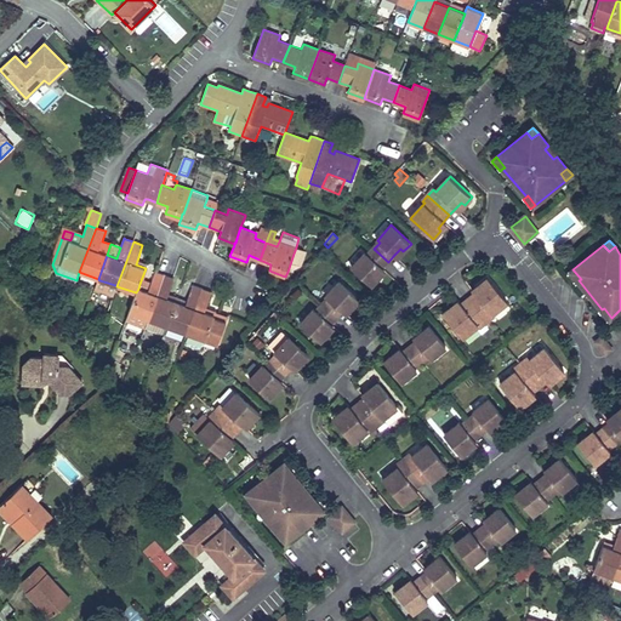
[(296,248),(294,254),(288,272),(300,263),(305,251),(296,248)]
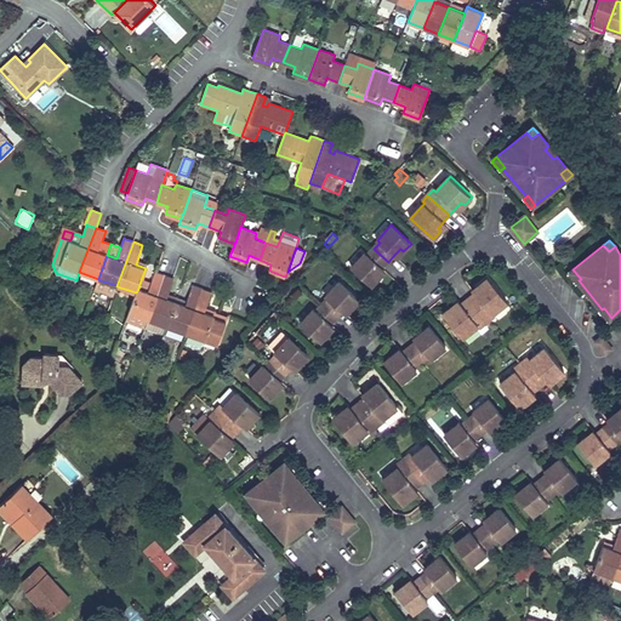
[(388,262),(374,249),(369,255),(366,252),(352,268),(371,285),(380,278),(376,274),(382,268),(388,262)]
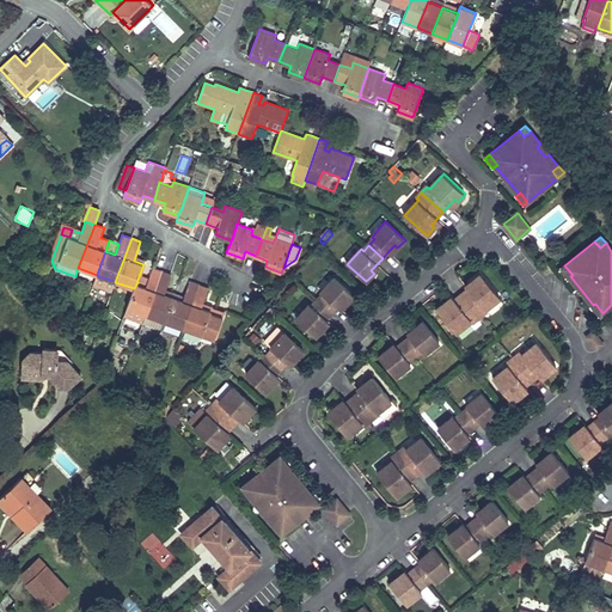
[(16,259),(10,252),(2,259),(10,267),(16,259)]
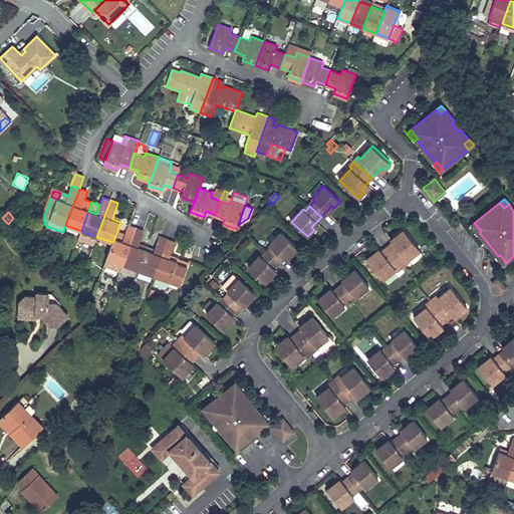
[(474,223),(470,226),(477,235),(479,232),(481,231),(474,223)]
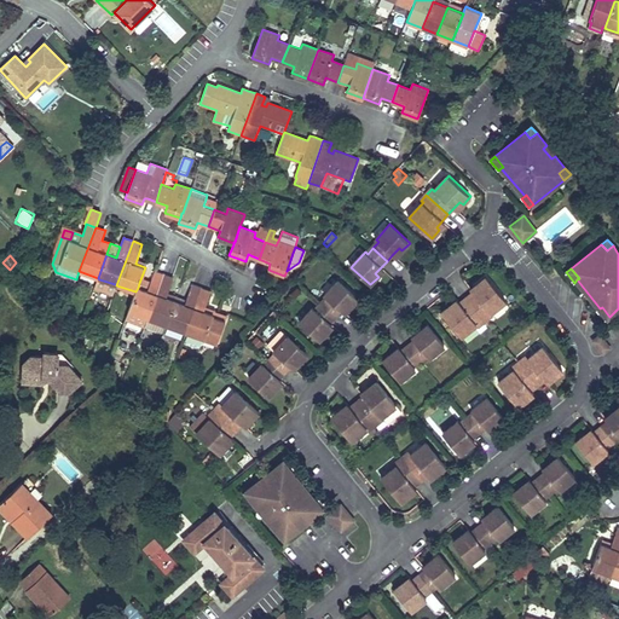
[(148,318),(157,294),(165,275),(156,271),(155,271),(149,288),(148,290),(138,288),(136,291),(136,293),(129,311),(129,312),(126,320),(144,327),(148,318)]
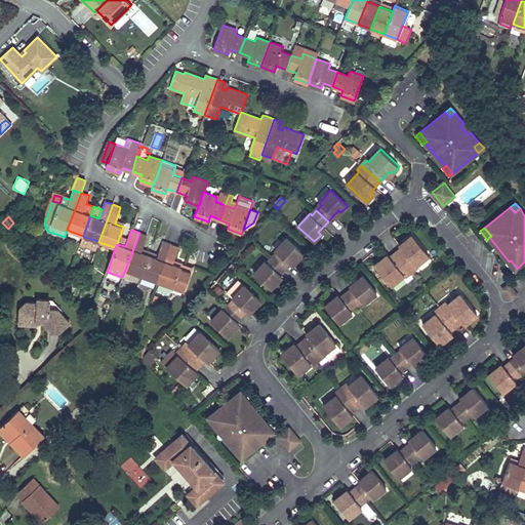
[(296,246),(280,231),(268,244),(270,245),(265,250),(277,261),(282,256),(287,250),(290,253),(296,246)]
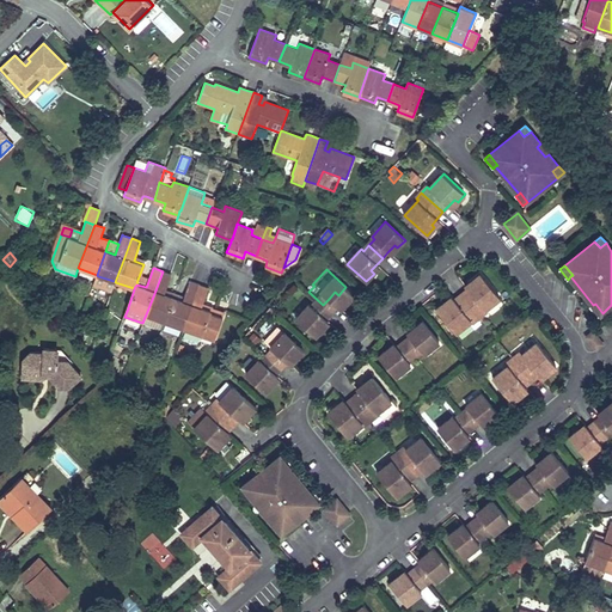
[(175,294),(165,291),(172,275),(170,275),(163,271),(155,291),(146,314),(142,323),(161,330),(165,322),(173,298),(175,294)]
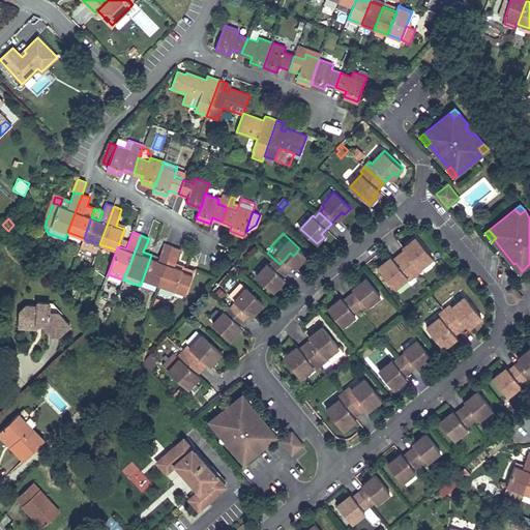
[(406,252),(401,256),(416,275),(421,271),(420,269),(434,258),(417,237),(409,243),(412,245),(406,252)]
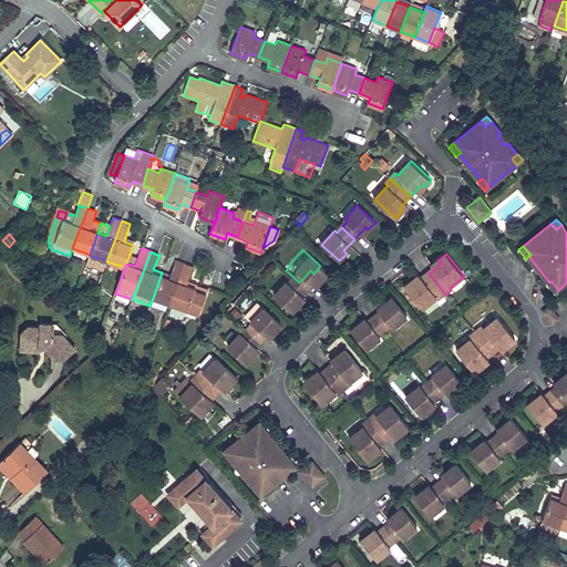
[(103,269),(105,260),(91,256),(88,264),(103,269)]
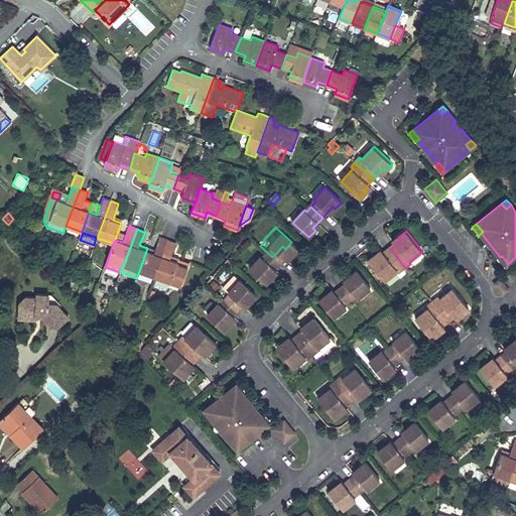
[(139,271),(154,276),(168,240),(160,237),(155,251),(154,254),(146,251),(139,271)]
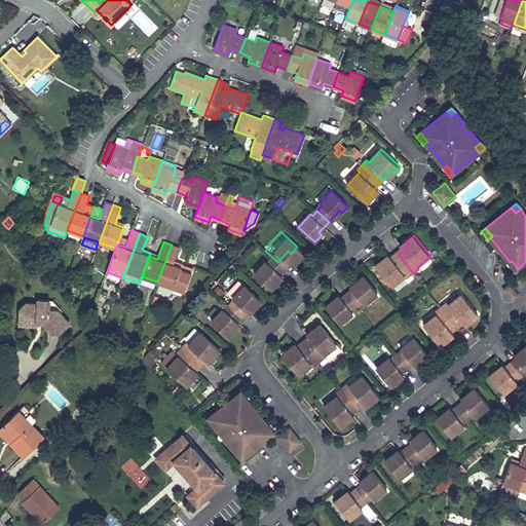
[(193,269),(183,265),(183,264),(175,261),(179,248),(172,245),(157,282),(184,292),(193,269)]
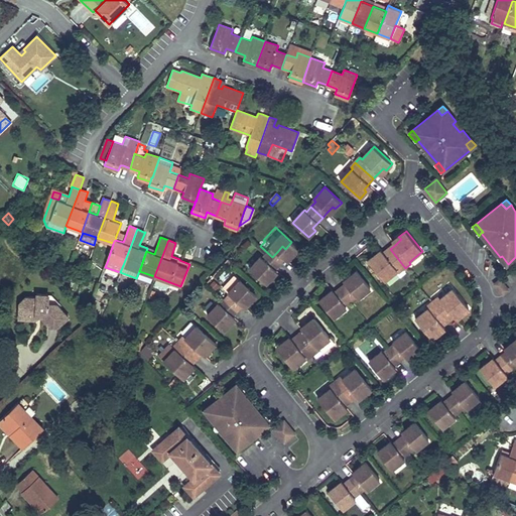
[(272,257),(260,246),(256,251),(254,249),(243,262),(259,277),(265,270),(262,268),(268,262),(272,257)]
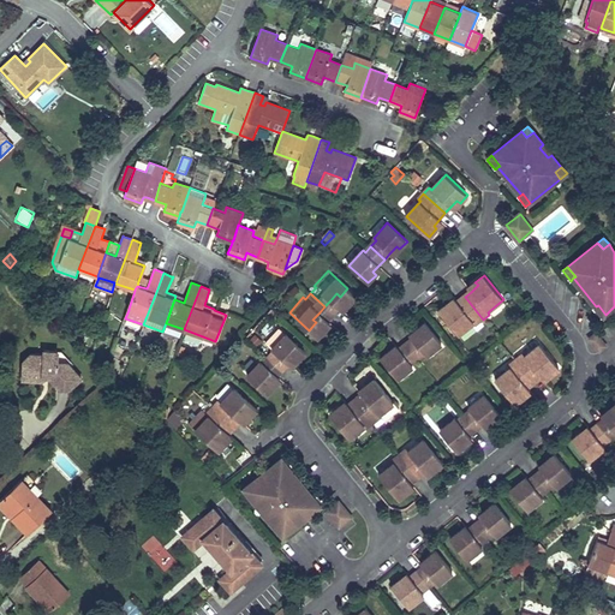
[(448,304),(440,311),(459,335),(475,322),(477,324),(483,320),(465,297),(458,302),(451,308),(448,304)]
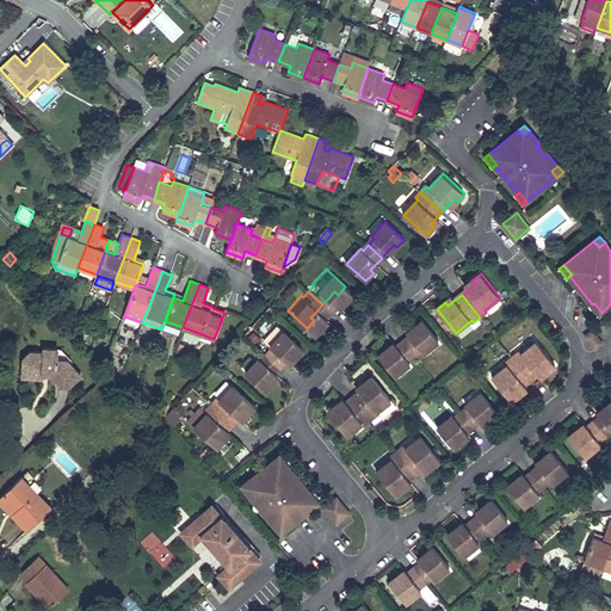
[(592,304),(590,307),(597,318),(602,313),(594,303),(592,304)]
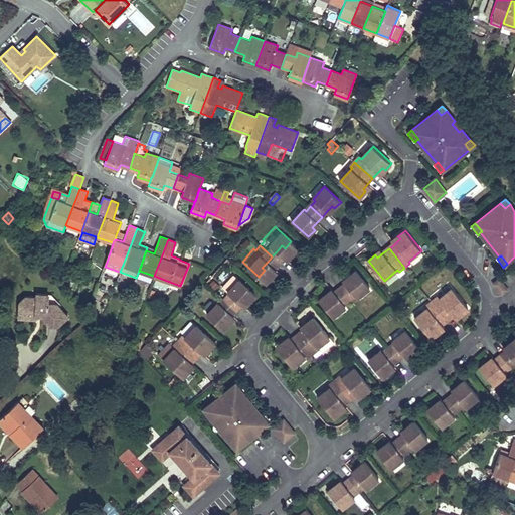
[(345,284),(340,288),(350,301),(356,296),(357,298),(370,288),(356,271),(349,276),(351,279),(345,284)]
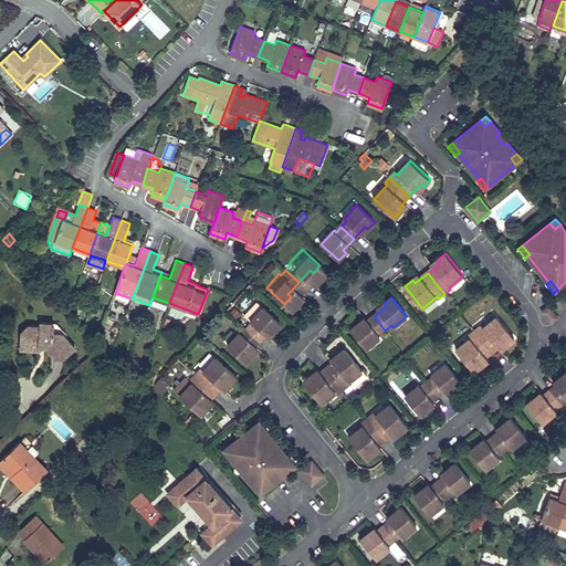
[(281,324),(263,307),(250,322),(252,323),(248,328),(261,341),(265,335),(271,328),(274,331),(281,324)]
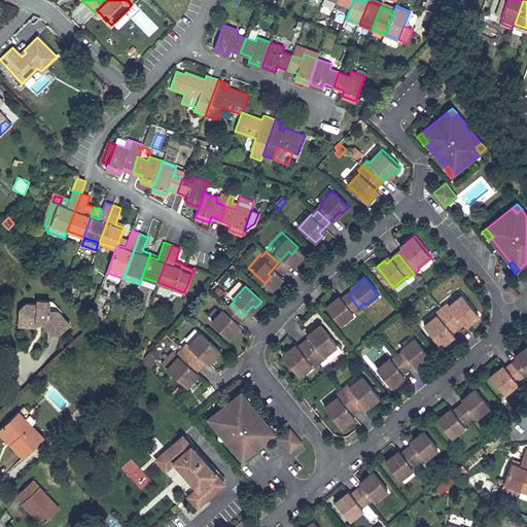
[(514,286),(506,290),(512,301),(519,297),(514,286)]
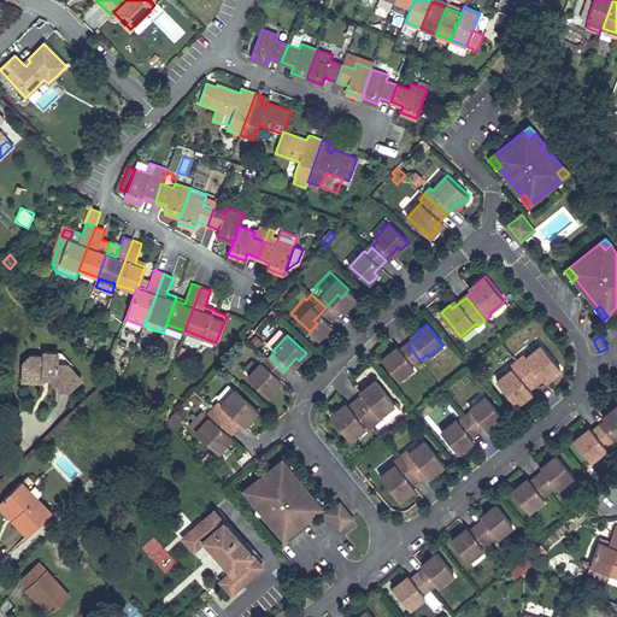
[(392,353),(383,360),(400,381),(416,368),(413,365),(419,360),(407,345),(401,350),(394,357),(392,353)]
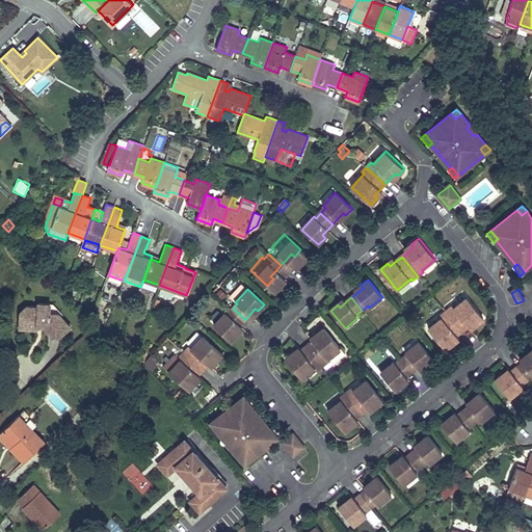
[(452,307),(447,312),(462,331),(468,327),(475,321),(477,324),(484,318),(468,298),(453,309),(452,307)]
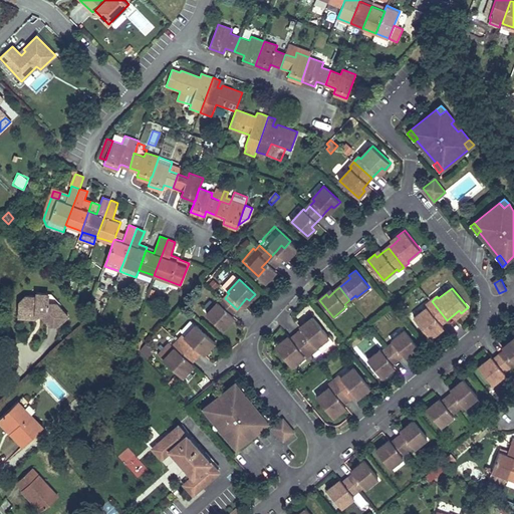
[(57,325),(68,315),(56,302),(47,302),(48,293),(36,292),(36,296),(25,296),(19,302),(19,313),(41,314),(41,315),(50,324),(57,325)]
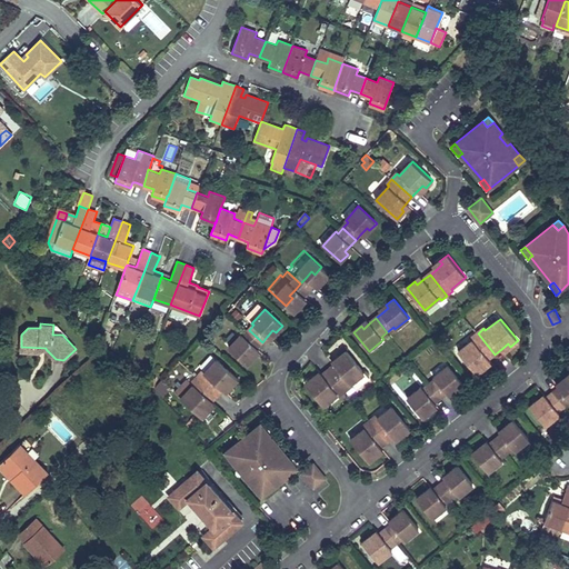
[(262,342),(249,330),(243,336),(241,333),(229,348),(247,365),(253,357),(251,355),(257,348),(262,342)]
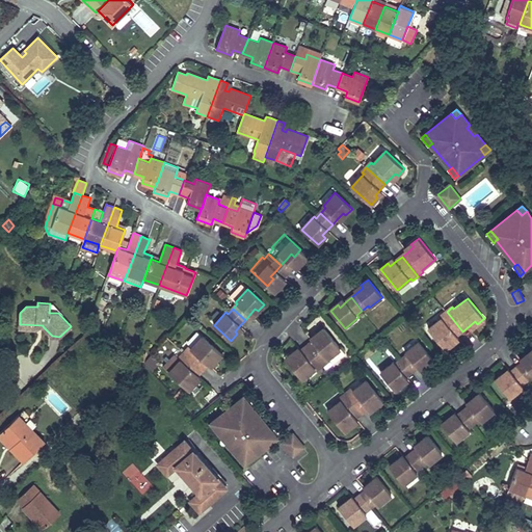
[(443,318),(429,329),(446,349),(453,344),(451,341),(457,336),(462,331),(447,312),(442,316),(443,318)]
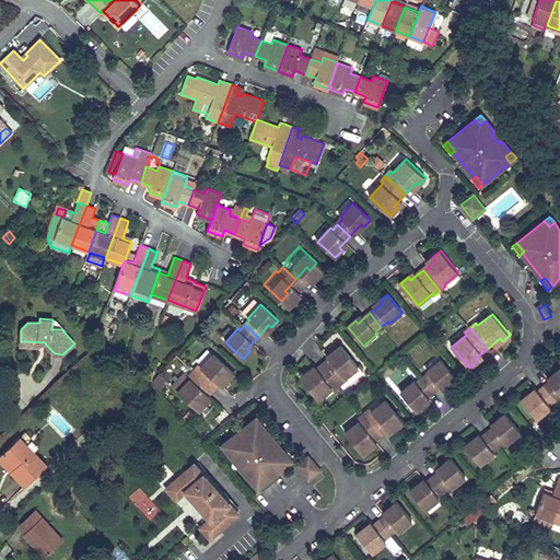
[(329,359),(324,364),(340,385),(346,380),(345,378),(359,366),(341,345),(334,351),(336,354),(329,359)]
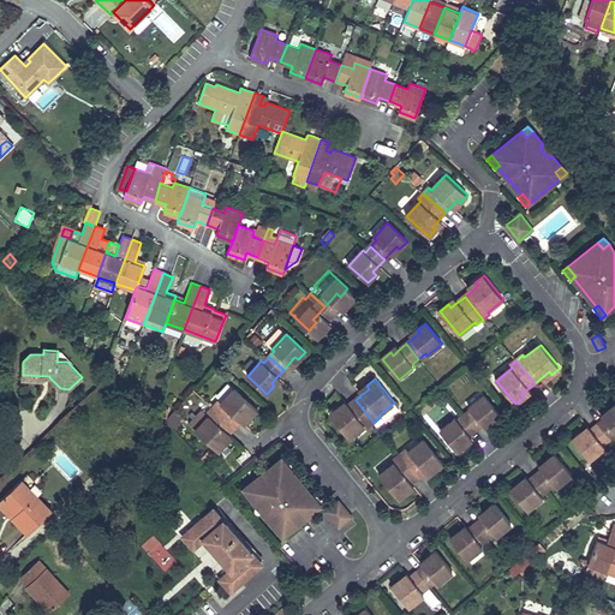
[(219,401),(213,407),(234,428),(240,422),(246,415),(250,418),(257,408),(234,388),(221,404),(219,401)]
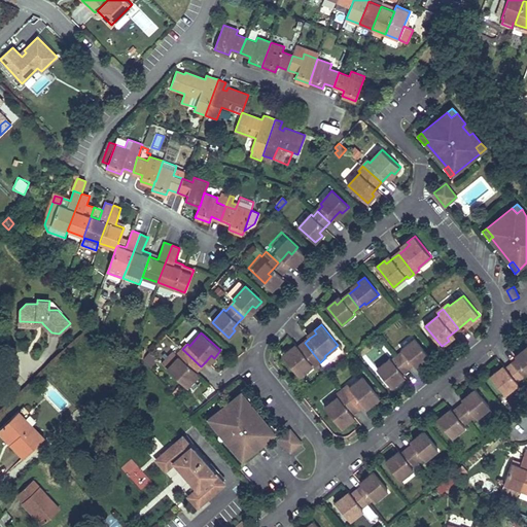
[(403,352),(398,356),(409,369),(414,364),(420,359),(422,362),(429,356),(416,339),(401,350),(403,352)]
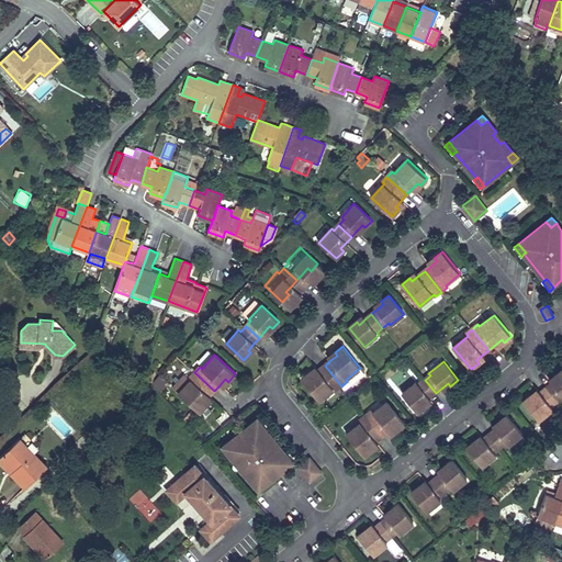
[(310,372),(302,379),(319,401),(334,389),(336,391),(341,386),(325,366),(319,370),(312,375),(310,372)]
